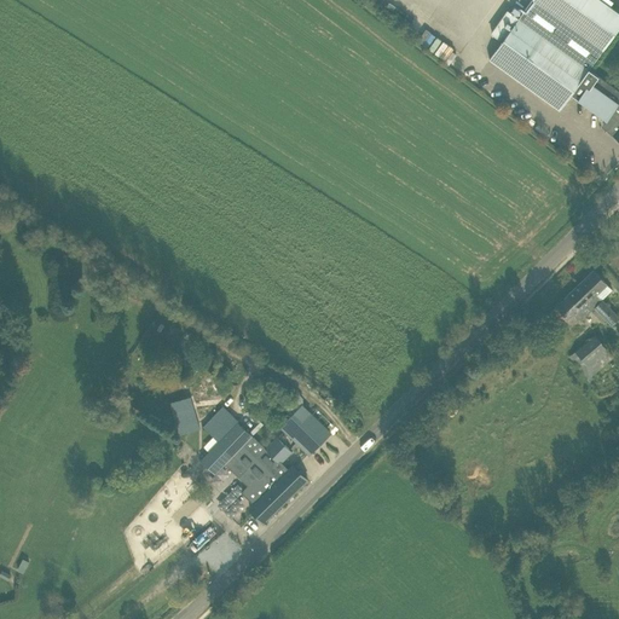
[(531,0),(518,19),(489,59),(560,110),(571,96),(577,100),(578,99),(606,120),(603,123),(608,128),(607,131),(618,140),(618,105),(618,104),(618,102),(618,91),(589,70),(618,27),(618,12),(600,0),(531,0)]
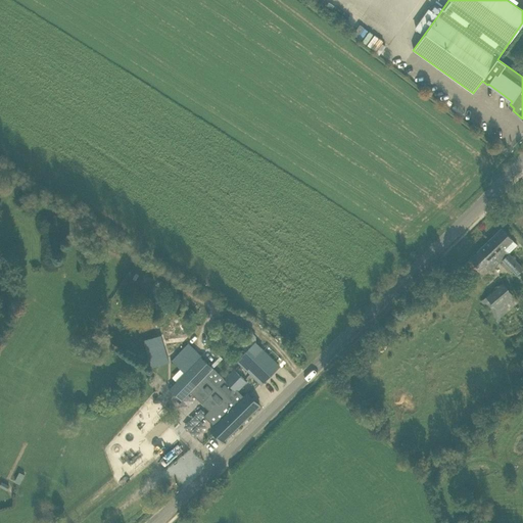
[(463,265),(475,277),(485,267),(489,272),(502,259),(514,273),(517,275),(522,269),(508,253),(517,244),(513,240),(502,228),(463,265)]
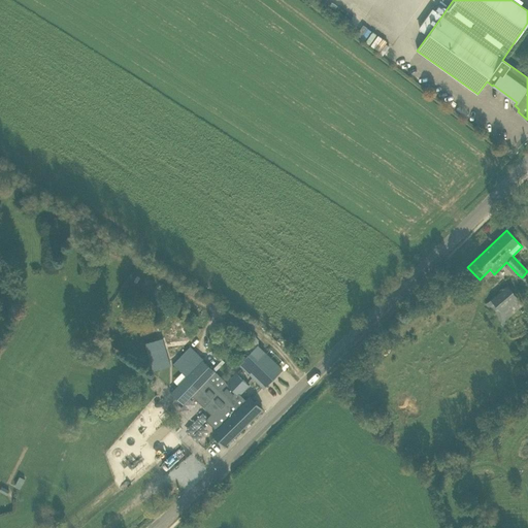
[(486,303),(502,322),(523,304),(507,286),(486,303)]
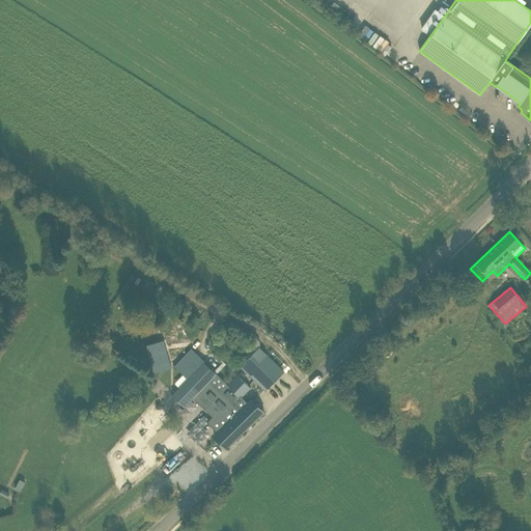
[(146,347),(154,372),(171,367),(164,342),(146,347)]
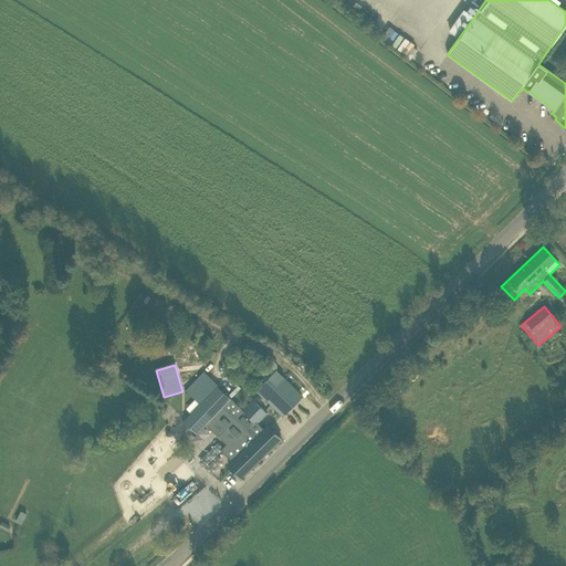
[(268,377),(257,389),(275,408),(283,416),(302,396),(276,370),(275,369),(268,377)]
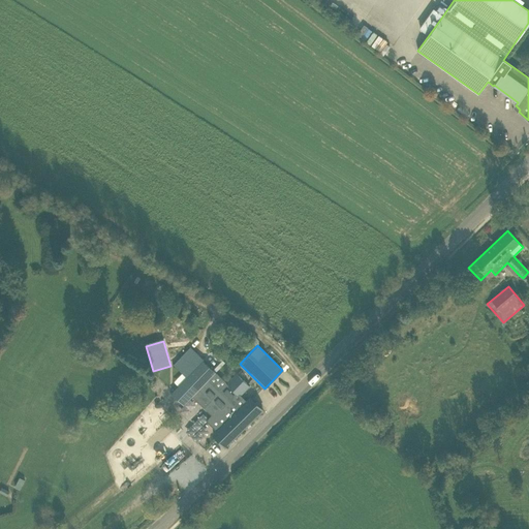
[(206,353),(213,361),(217,356),(211,349),(206,353)]
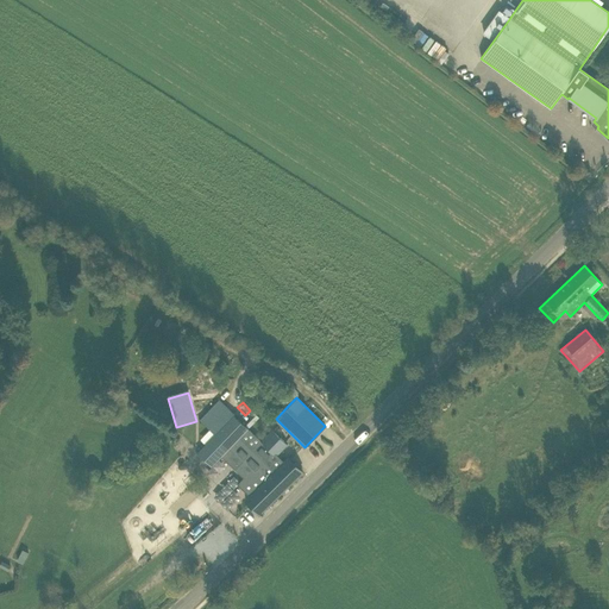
[(215,434),(198,452),(212,466),(223,454),(230,447),(244,460),(237,468),(246,477),(239,484),(251,495),(245,501),(258,514),(284,489),(302,471),(288,458),(284,462),(284,463),(276,454),(287,444),(272,429),(271,431),(262,441),(248,427),(234,414),(215,434)]
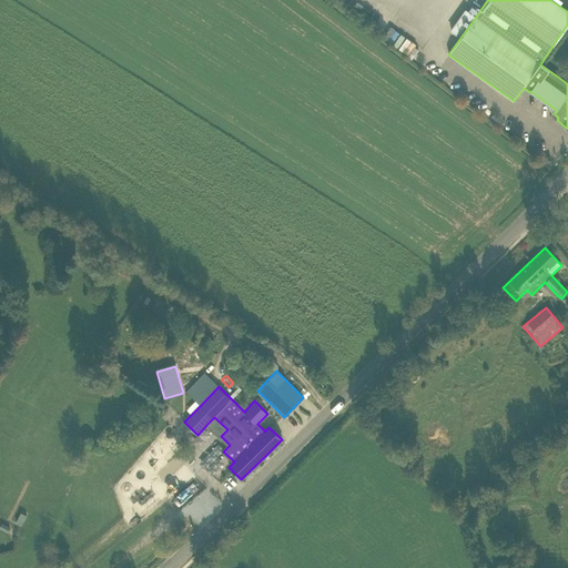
[(2,523),(0,526),(0,527),(8,533),(10,527),(2,523)]
